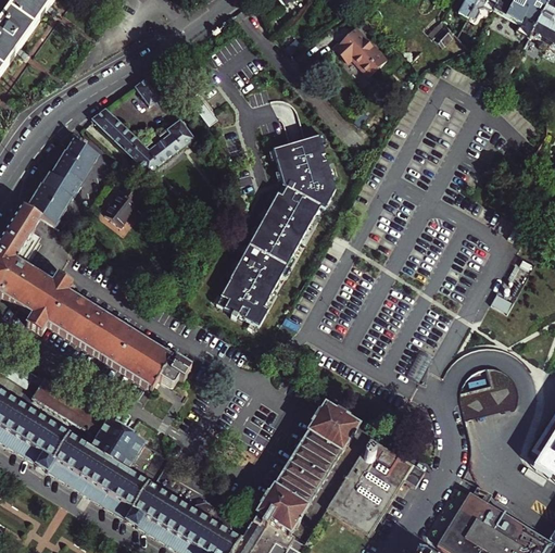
[(0,73),(52,0),(15,0),(9,10),(0,23),(0,73)]
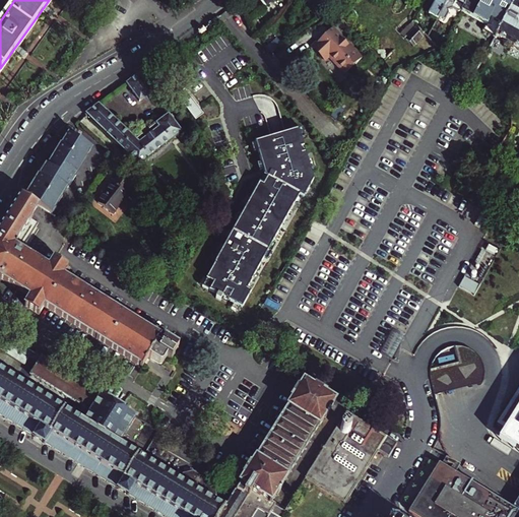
[(439,13),(445,0),(434,0),(430,8),(439,13)]
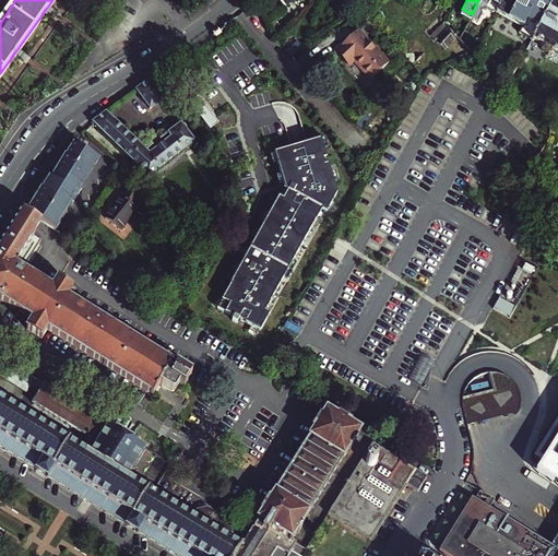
[(478,0),(472,14),(471,15),(478,19),(482,12),(483,8),(488,10),(493,12),(496,9),(500,0),(478,0)]
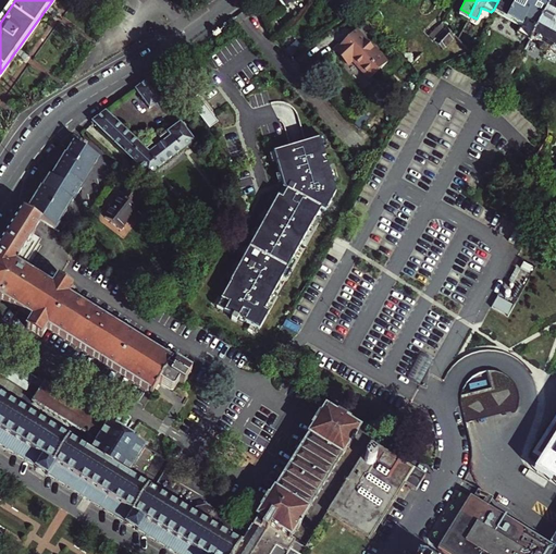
[(498,0),(494,9),(520,24),(517,29),(530,37),(551,0),(498,0)]
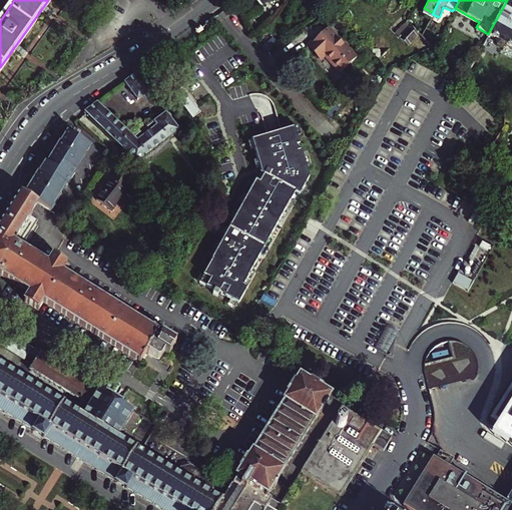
[(511,3),(507,0),(488,34),(495,38),(496,41),(500,43),(503,42),(511,47),(511,3)]
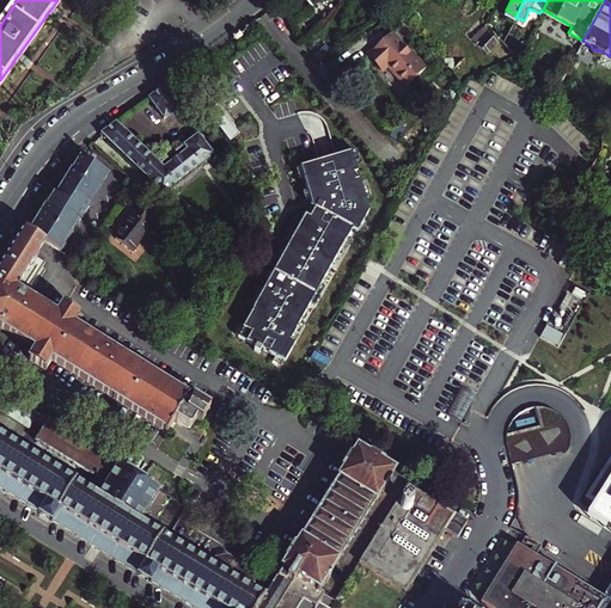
[(471,36),(476,41),(489,28),(484,24),(471,36)]
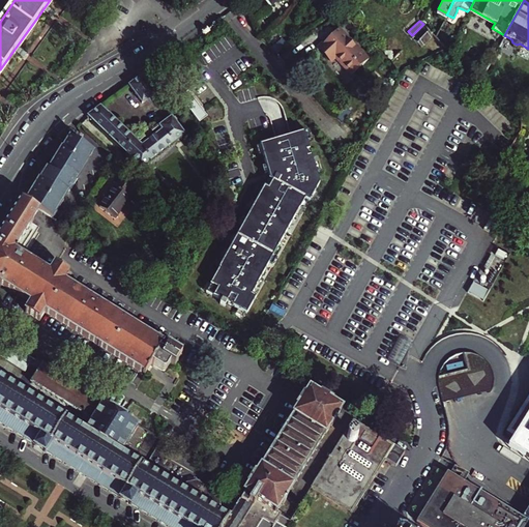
[(339,28),(329,36),(331,37),(340,29),(339,28)]
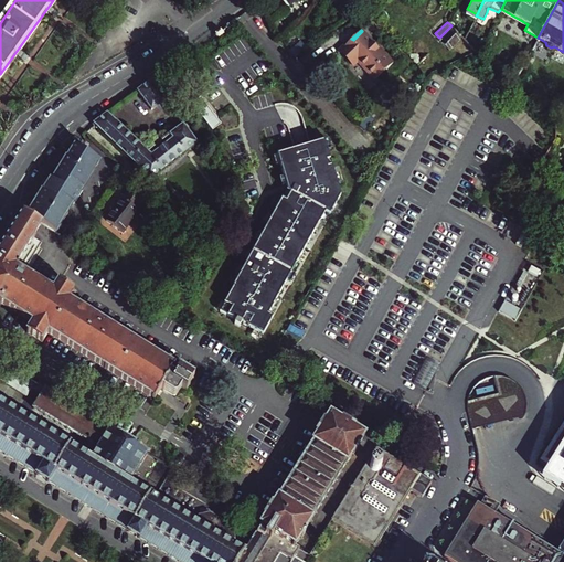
[(380,48),(379,49),(362,31),(353,40),(351,39),(344,45),(346,46),(340,51),(350,62),(355,56),(359,61),(375,78),(393,61),(380,48)]
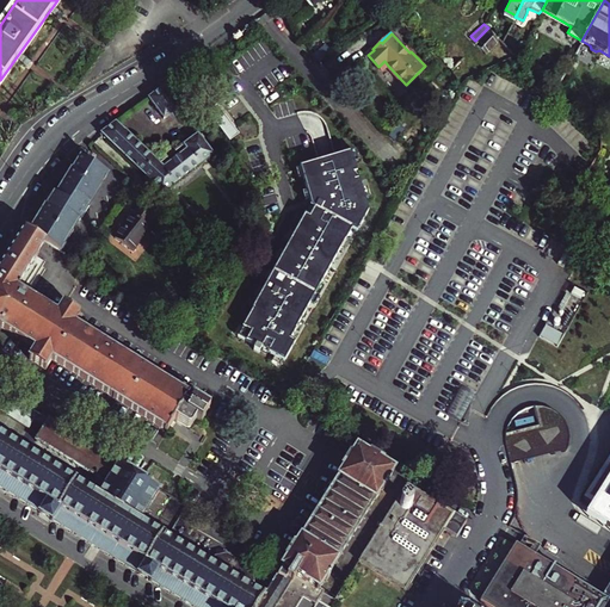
[(388,66),(384,61),(379,67),(383,70),(388,66)]
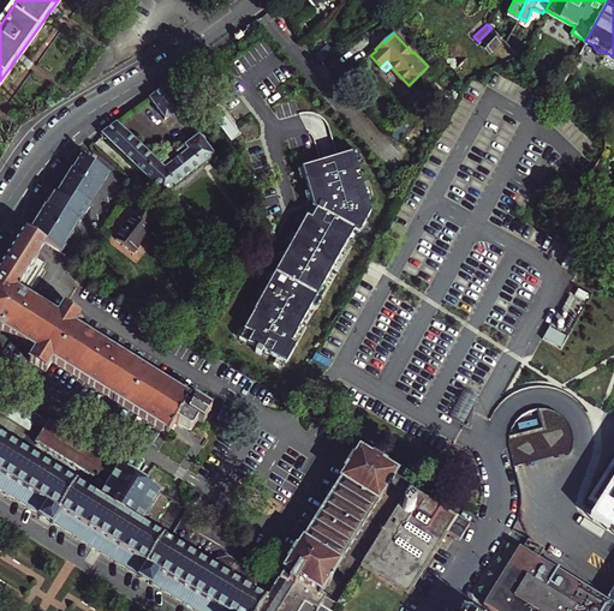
[(178,106),(164,85),(149,96),(164,117),(178,106)]
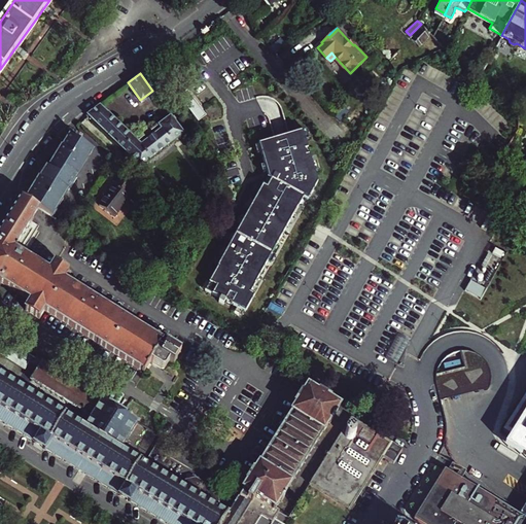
[(179,93),(198,117),(206,111),(188,86),(179,93)]
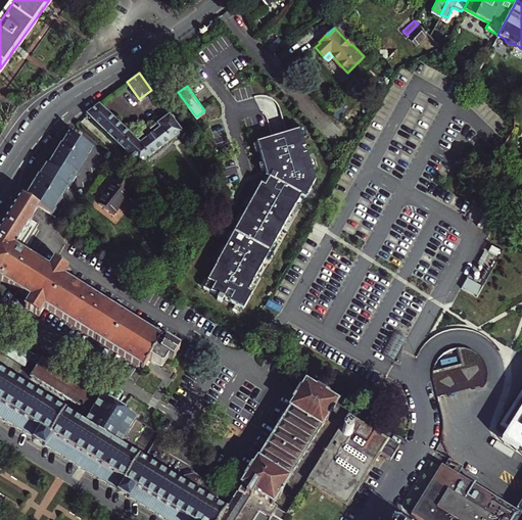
[(129,153),(135,167),(151,154),(182,131),(169,113),(156,122),(156,121),(134,137),(98,102),(86,112),(129,153)]
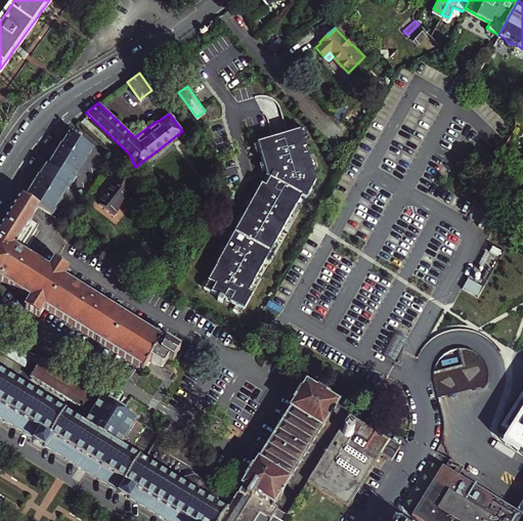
[(315,177),(299,126),(288,129),(257,139),(265,170),(266,174),(202,285),(244,309),(315,177)]
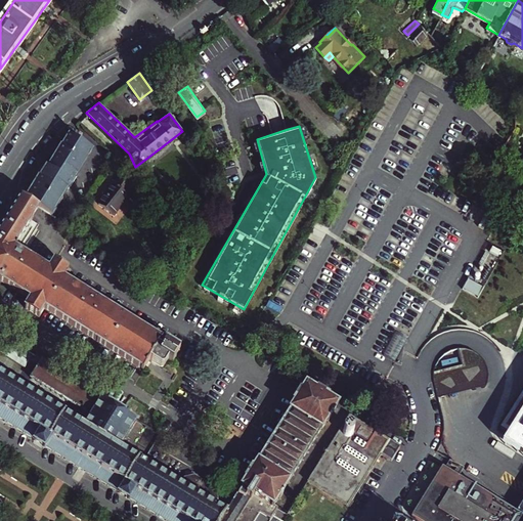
[(47,165),(26,198),(37,205),(50,213),(67,187),(68,187),(77,174),(76,173),(92,146),(81,140),(82,138),(72,132),(63,144),(62,144),(48,166),(47,165)]
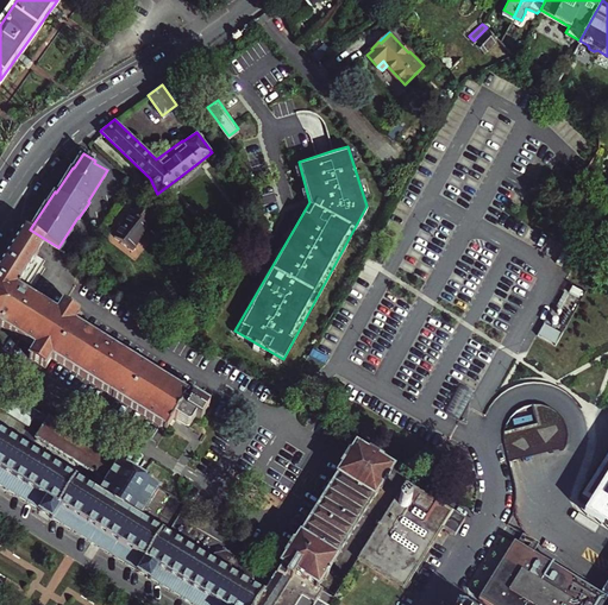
[(138,201),(135,206),(150,218),(154,213),(138,201)]
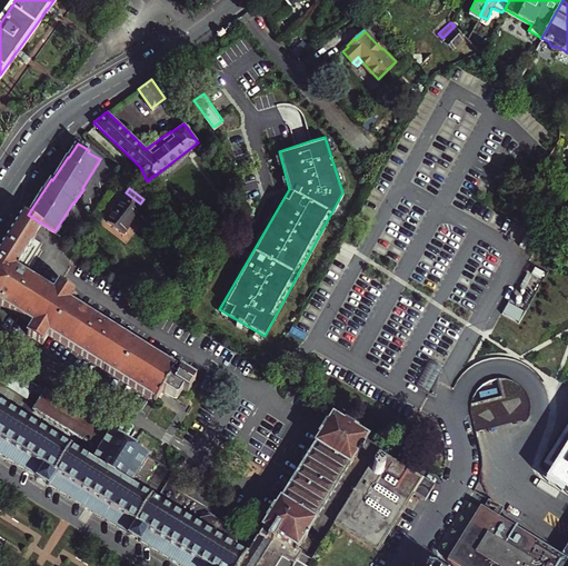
[(141,205),(140,204),(126,192),(125,191),(120,198),(121,200),(105,222),(120,235),(137,212),(136,211),(141,205)]
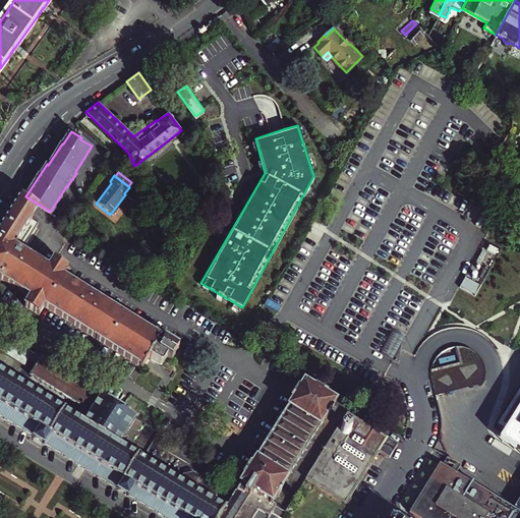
[(0,278),(29,295),(23,303),(38,312),(43,304),(141,364),(148,354),(157,360),(160,359),(164,353),(169,356),(173,350),(174,350),(178,343),(164,335),(159,343),(157,341),(160,335),(62,274),(67,265),(53,256),(48,265),(12,242),(37,204),(25,196),(20,193),(0,225),(0,278)]
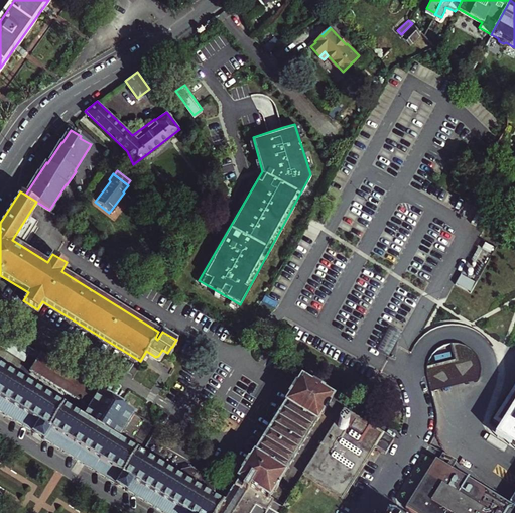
[(462,270),(455,280),(470,289),(476,279),(462,270)]
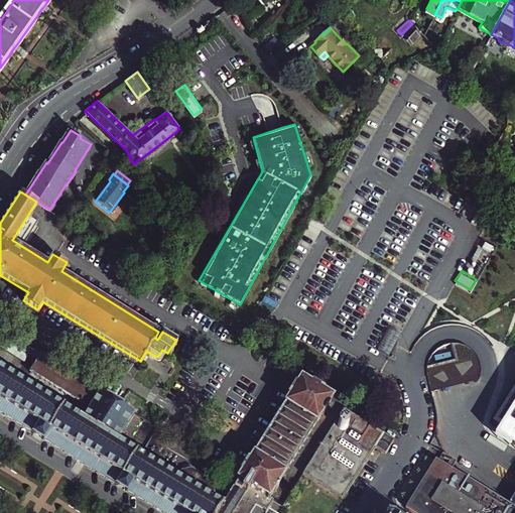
[(0,337),(1,336),(4,331),(0,328),(0,512),(347,512),(354,504),(343,497),(384,431),(345,406),(282,504),(273,498),(273,497),(271,495),(275,488),(274,487),(280,478),(279,477),(319,411),(320,411),(327,401),(331,393),(320,387),(322,386),(311,379),(311,381),(300,374),(295,382),(294,382),(288,391),(289,391),(248,459),(248,458),(242,467),(243,468),(240,473),(226,495),(223,493),(219,500),(212,495),(216,488),(213,478),(191,465),(180,467),(176,474),(118,437),(134,410),(39,352),(36,358),(28,370),(88,406),(82,415),(0,366),(0,337)]
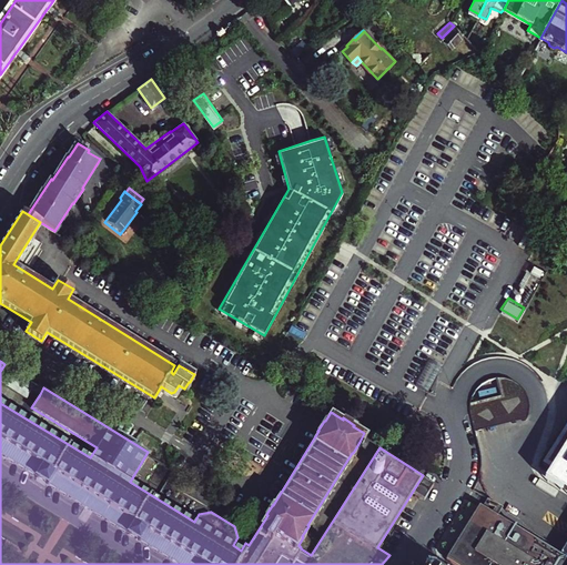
[(4,364),(1,370),(40,394),(43,387),(4,364)]
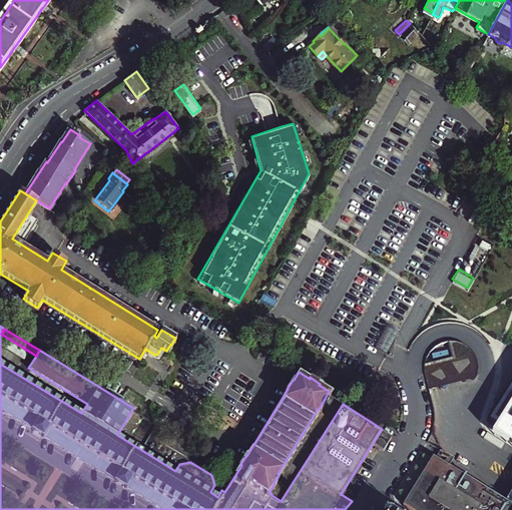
[(451,356),(424,361),(430,386),(476,373),(476,359),(471,349),(465,342),(448,339),(451,356)]
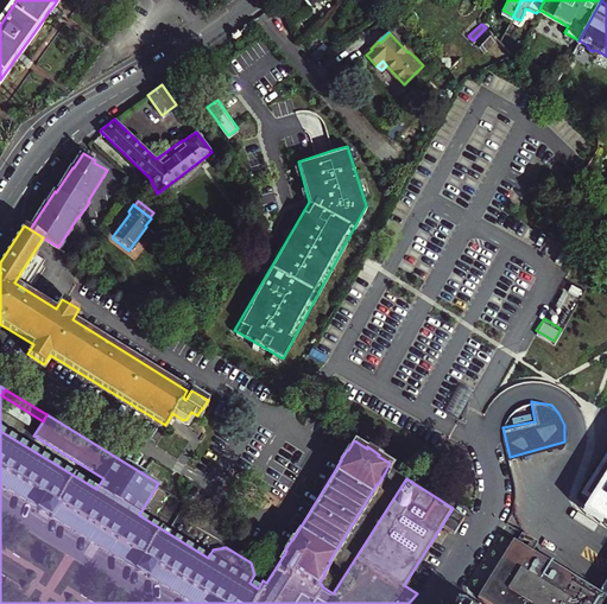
[(606,603),(606,484),(602,484),(596,496),(601,498),(594,513),(606,520),(606,603),(601,603),(605,598),(513,539),(476,595),(491,603),(606,603)]
